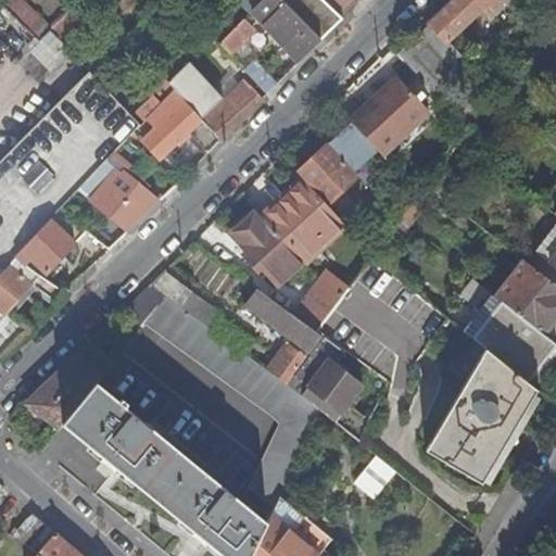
[(21,0),(9,0),(4,5),(39,41),(50,30),(21,0)]
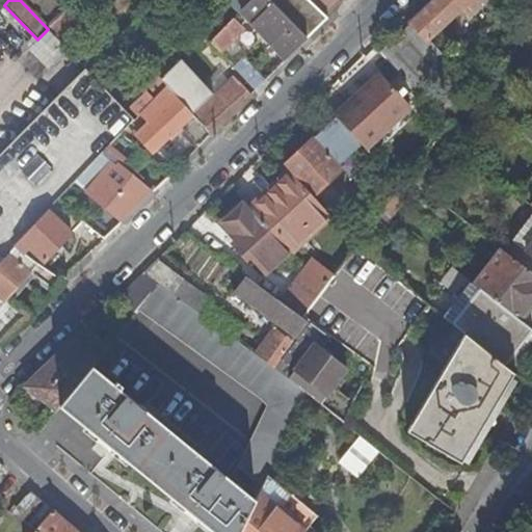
[(275,50),(286,59),(307,38),(292,23),(284,14),(268,0),(249,0),(237,12),(270,45),(266,48),(272,54),(275,50)]
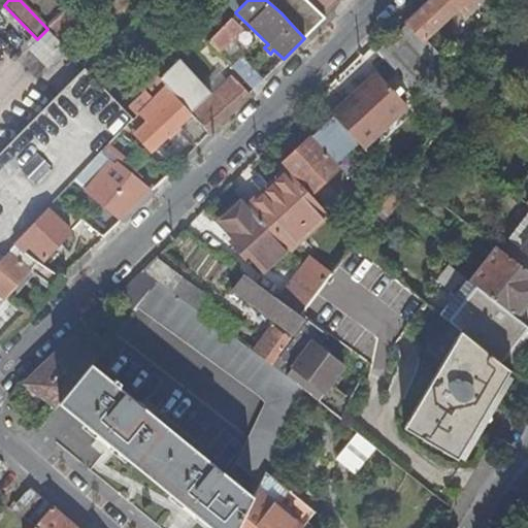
[(266,0),(282,13),(290,23),(304,38),(325,19),(305,0),(266,0)]
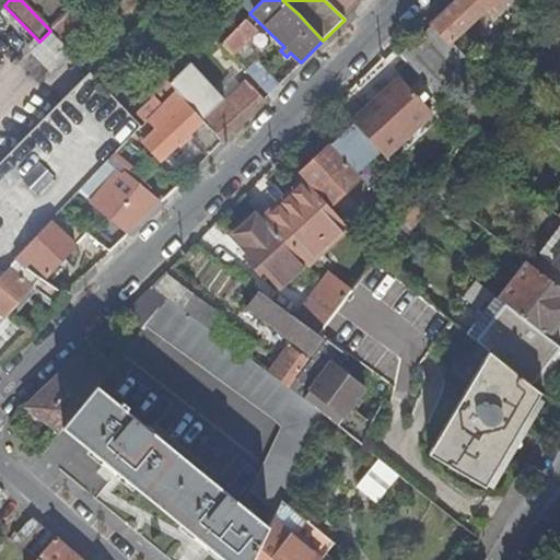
[(506,0),(457,0),(399,55),(436,95),(468,66),(448,43),(483,10),(492,19),(498,14),(496,10),(506,0)]
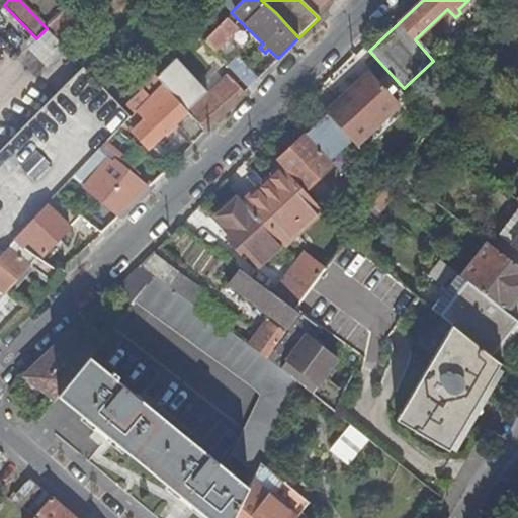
[(235,28),(225,19),(203,41),(213,52),(235,28)]
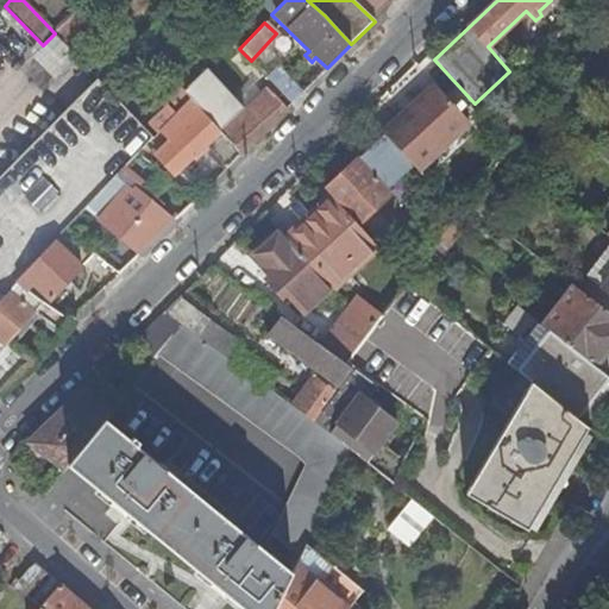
[(282,75),(272,83),(290,102),(300,94),(282,75)]
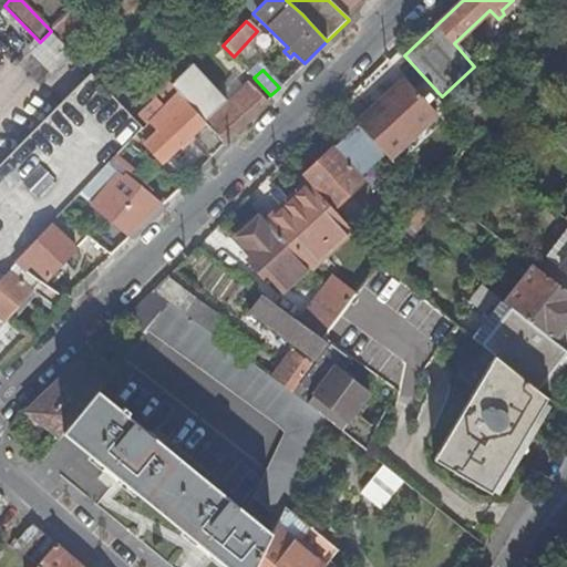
[(73,203),(81,194),(109,165),(113,161),(129,144),(130,143),(133,140),(145,127),(99,83),(91,74),(0,164),(0,272),(2,276),(14,263),(61,215),(73,203)]
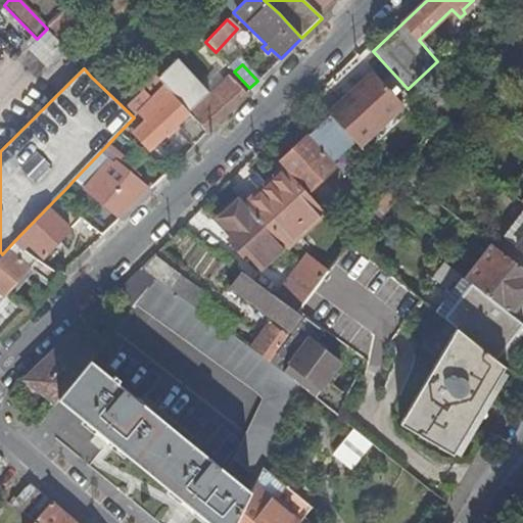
[(372,75),(330,116),(358,145),(400,102),(372,75)]
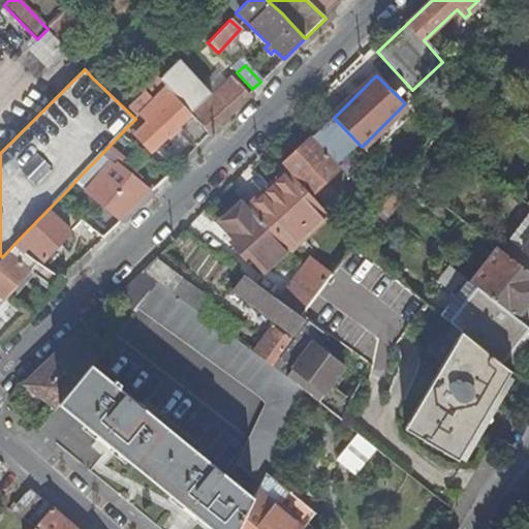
[(197,122),(209,133),(249,95),(238,84),(197,122)]
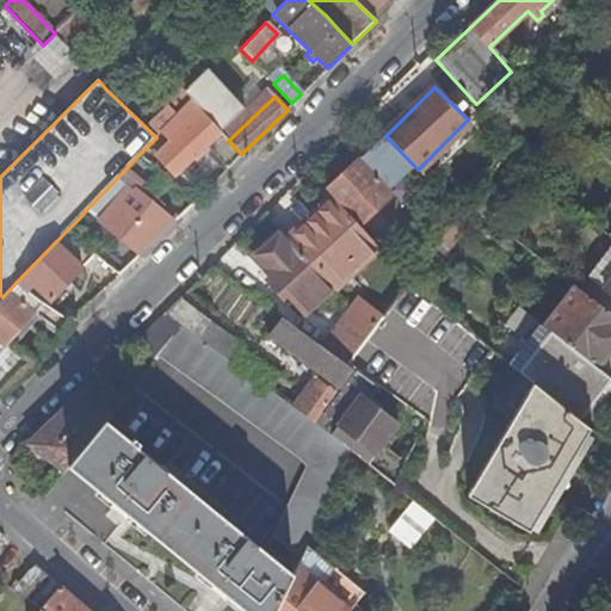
[(207,143),(228,167),(241,154),(228,141),(220,131),(191,100),(171,122),(180,133),(155,156),(173,176),(207,143)]
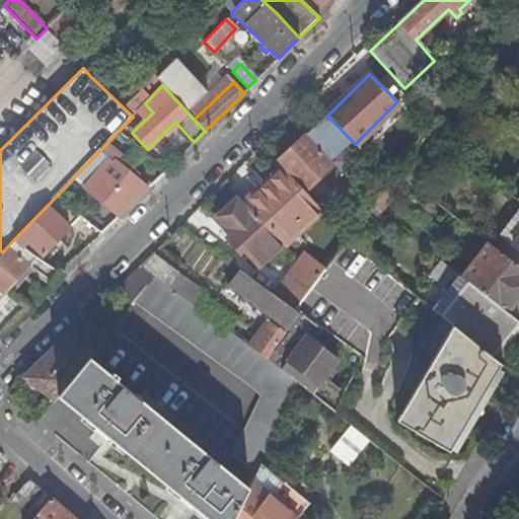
[(317,124),(277,162),(286,172),(305,192),(346,153),(317,124)]
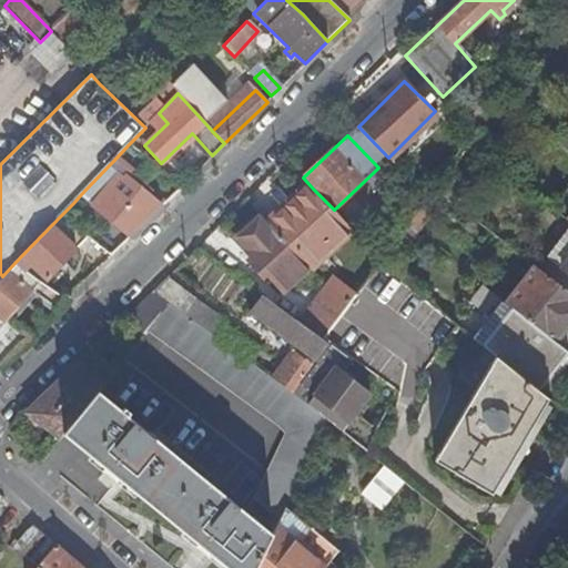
[(113,161),(143,184),(156,166),(129,144),(113,161)]
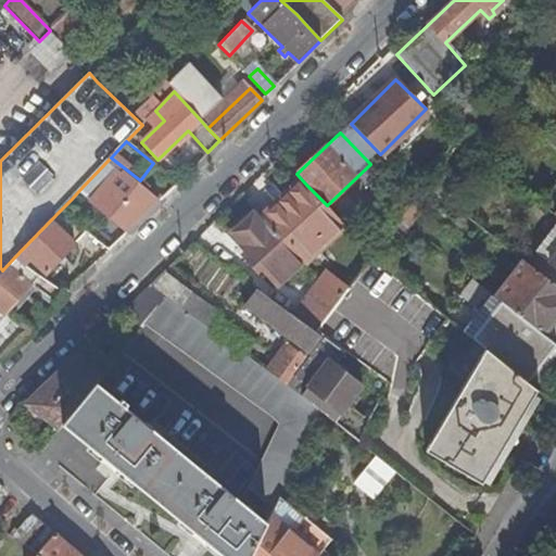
[(140,180),(111,158),(106,162),(117,169),(144,192),(149,188),(140,180)]
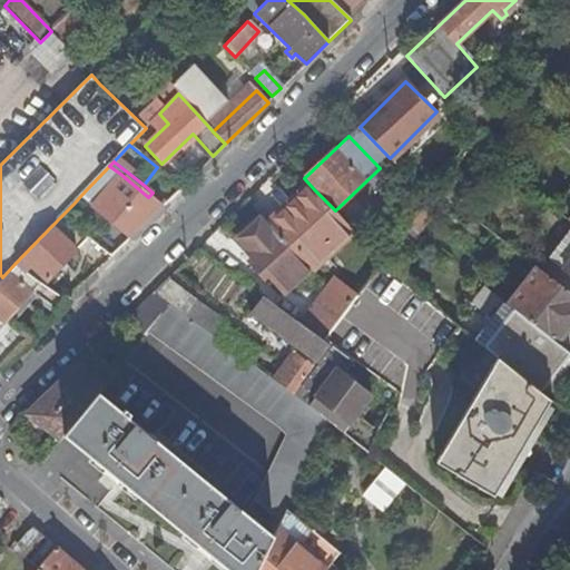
[(120,174),(109,166),(81,195),(130,237),(160,207),(148,197),(120,174)]
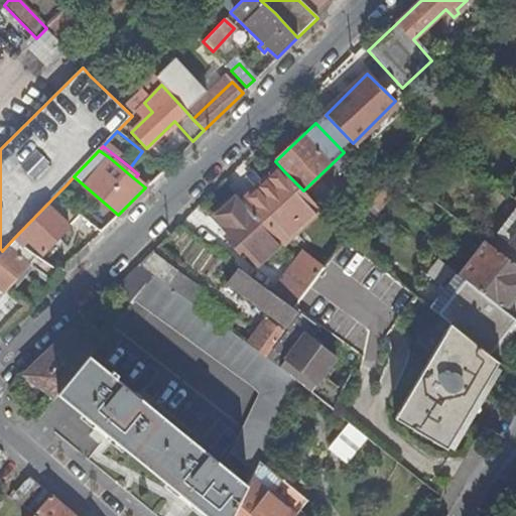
[(273,252),(319,208),(303,190),(284,171),(278,177),(290,190),(254,237),(273,252)]
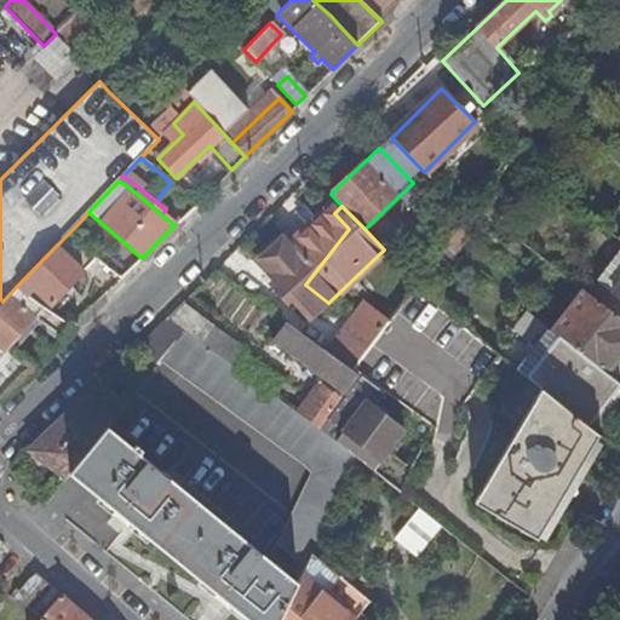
[(287,235),(267,254),(305,285),(349,229),(334,213),(315,233),(311,229),(296,245),(287,235)]
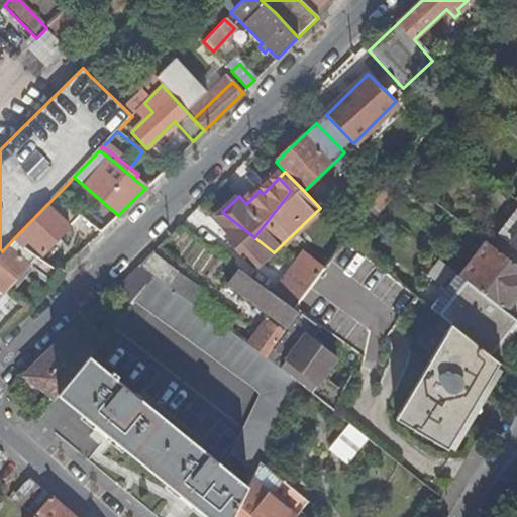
[(67,185),(56,196),(80,215),(90,205),(67,185)]
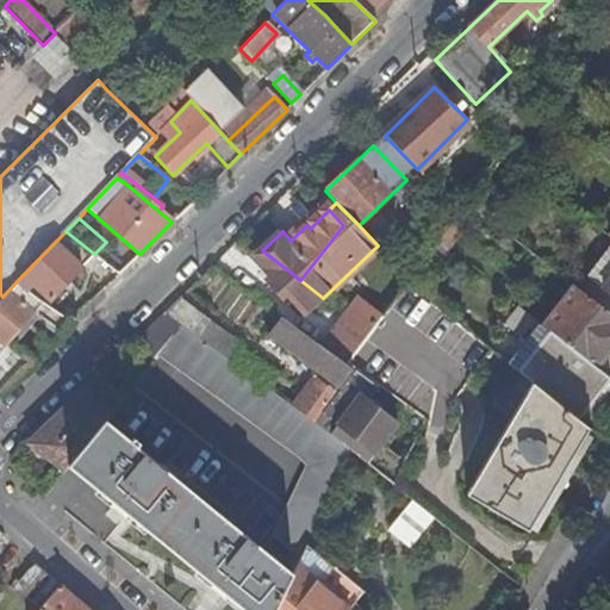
[(462,230),(452,223),(436,244),(443,250),(446,253),(462,230)]
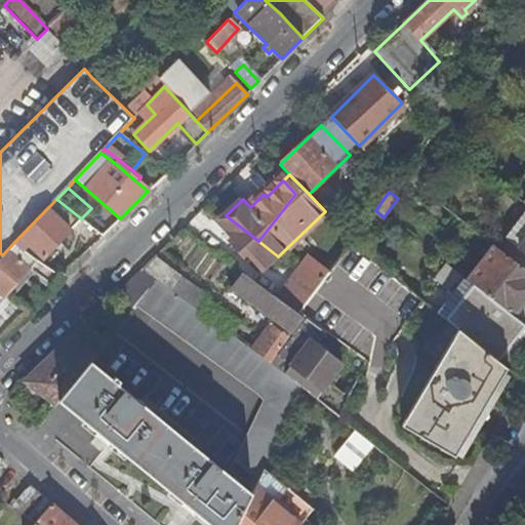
[(44,259),(81,218),(56,199),(13,243),(24,250),(30,246),(44,259)]
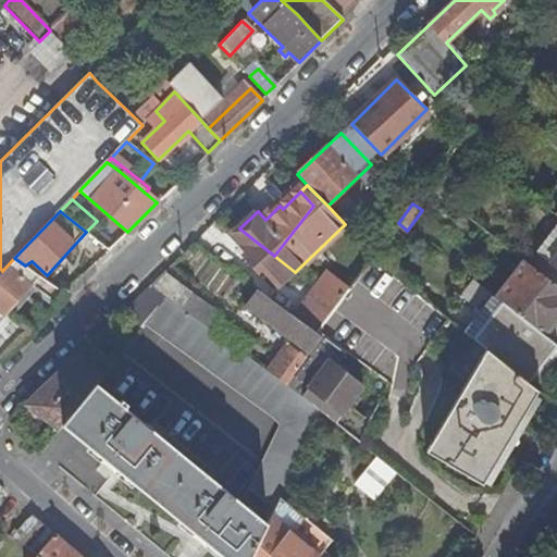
[(398,223),(393,230),(407,240),(412,234),(407,231),(405,229),(398,223)]
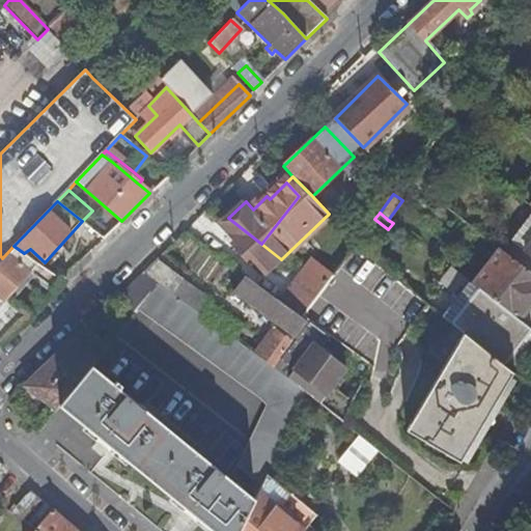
[(267,274),(281,259),(261,244),(228,218),(220,226),(240,247),(236,250),(247,260),(250,257),(267,274)]
